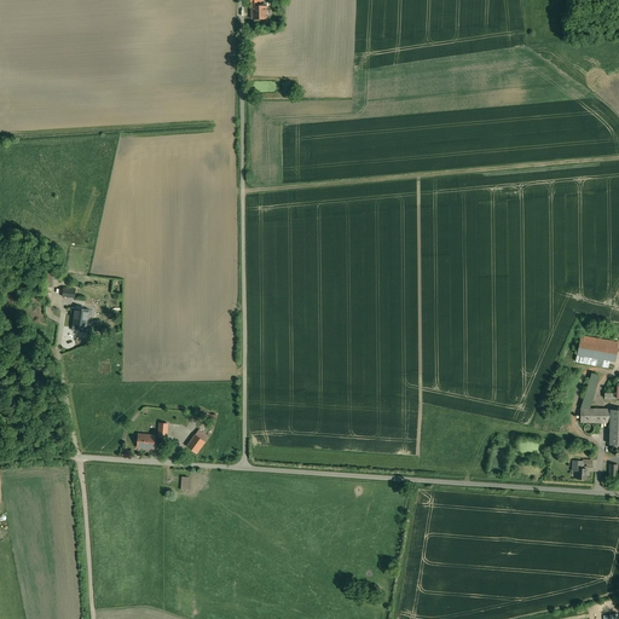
[(266,6),(258,6),(258,1),(252,1),(252,19),(266,19),(266,6)]
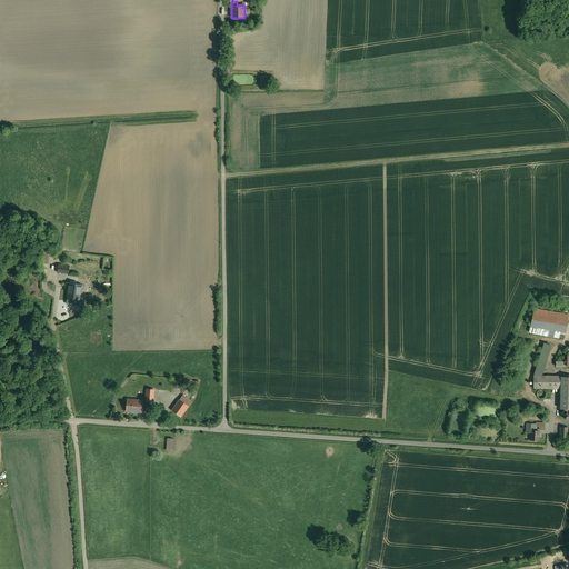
[(69,267),(59,266),(58,272),(68,275),(69,267)]
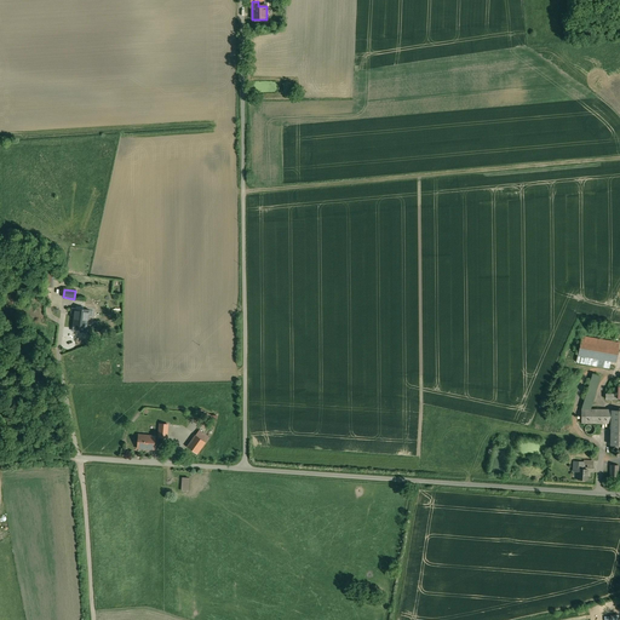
[(90,309),(78,308),(76,315),(75,315),(74,325),(87,327),(90,309)]
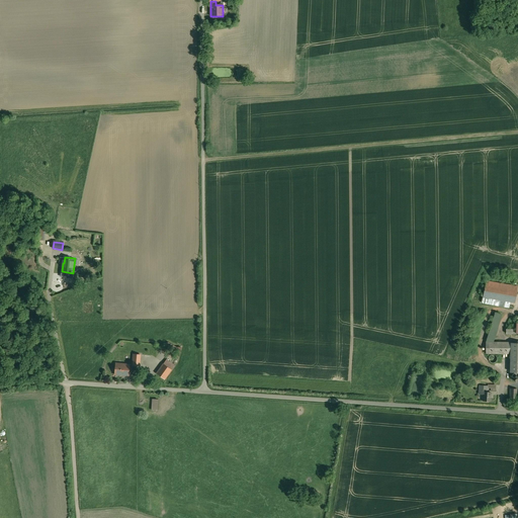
[(517,286),(486,280),(483,296),(515,303),(517,286)]
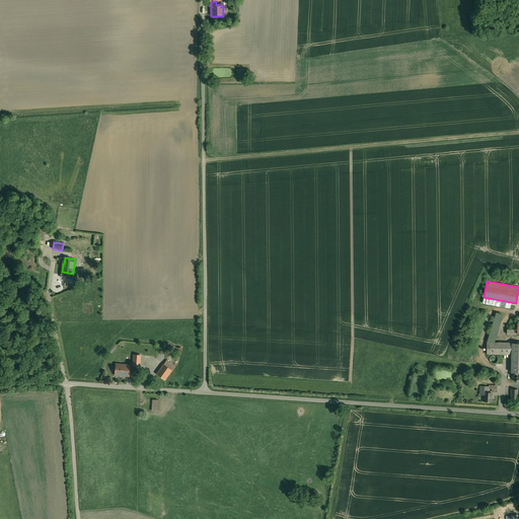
[(503,315),(496,313),(487,342),(494,343),(503,315)]
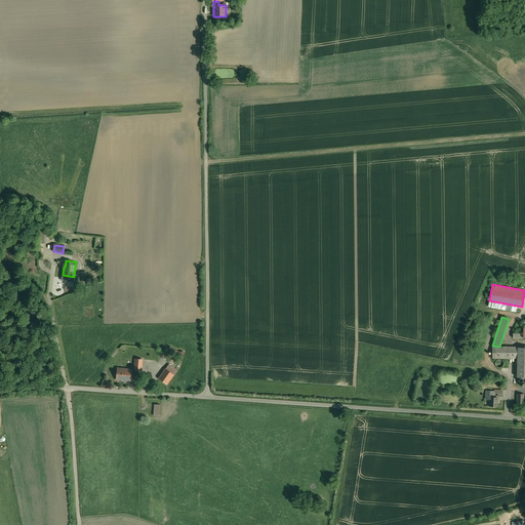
[(524,324),(524,325),(524,322),(518,322),(518,333),(513,333),(513,337),(524,337),(524,324)]
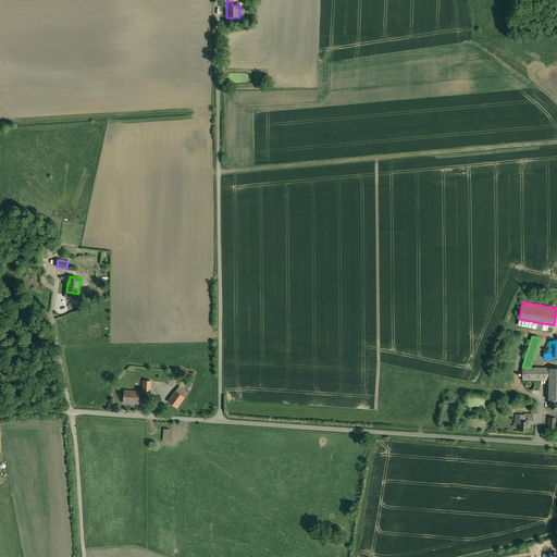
[(556,368),(522,368),(522,380),(549,380),(548,400),(556,399),(556,368)]
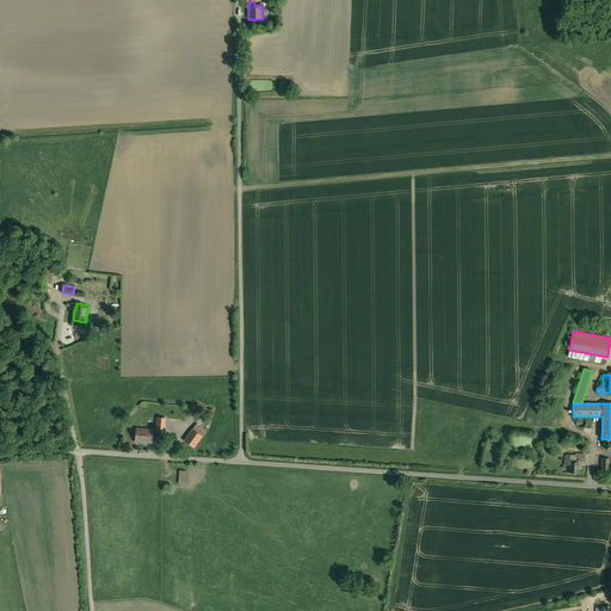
[(582,418),(581,418),(580,418),(579,419),(578,419),(576,420),(576,421),(576,423),(576,424),(576,425),(576,426),(578,426),(578,427),(579,427),(580,427),(581,427),(582,427),(584,427),(585,426),(586,425),(586,424),(586,423),(586,421),(585,420),(585,419),(584,419),(582,418)]
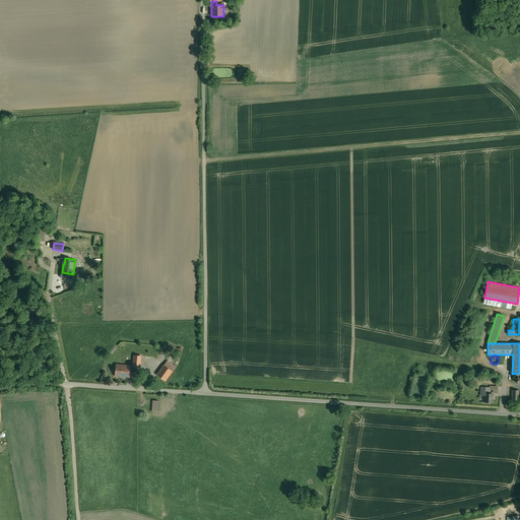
[(130,366),(116,365),(115,376),(129,377),(130,366)]
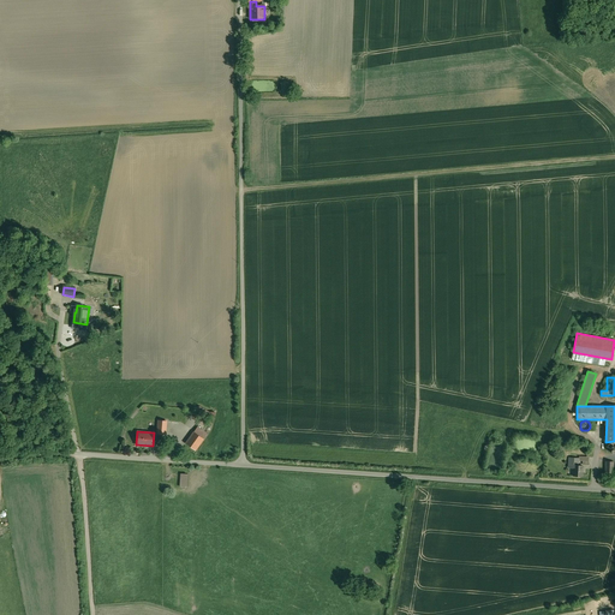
[(203,439),(193,431),(185,443),(195,451),(203,439)]
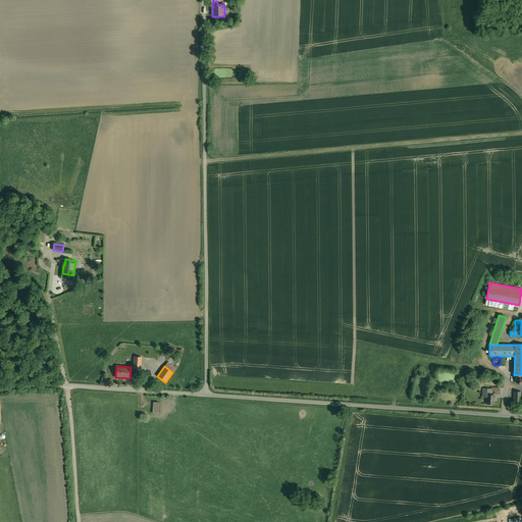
[(491,388),(483,388),(482,393),(483,393),(482,397),(486,397),(486,403),(486,404),(493,404),(494,396),(490,395),(491,388)]
